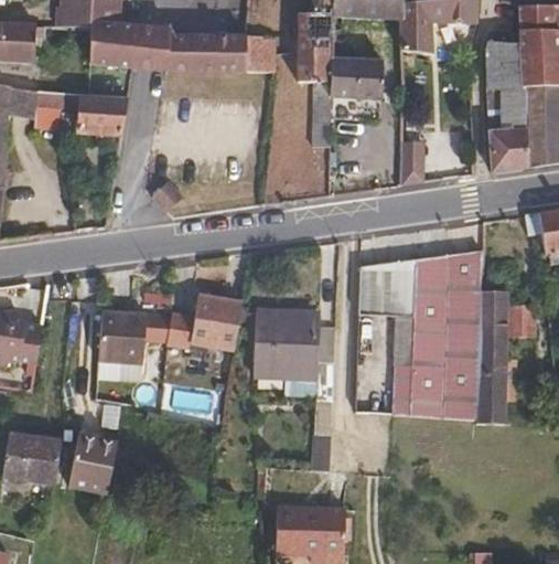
[(92,0),(68,0),(68,17),(90,18),(92,10),(92,0)]
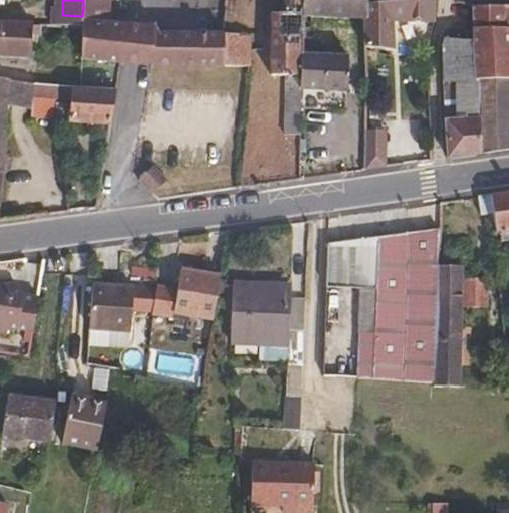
[(221,65),(222,34),(221,34),(153,31),(153,25),(128,23),(111,22),(111,0),(83,0),(83,9),(82,16),(81,25),(78,59),(167,64),(221,65)]
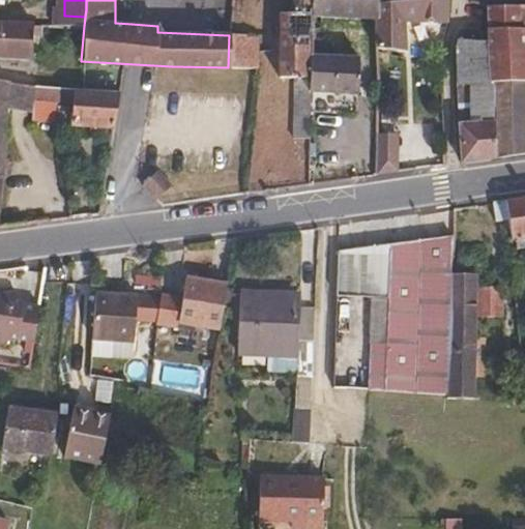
[(280,10),(278,36),(315,38),(317,13),(317,0),(292,0),(291,11),(280,10)]
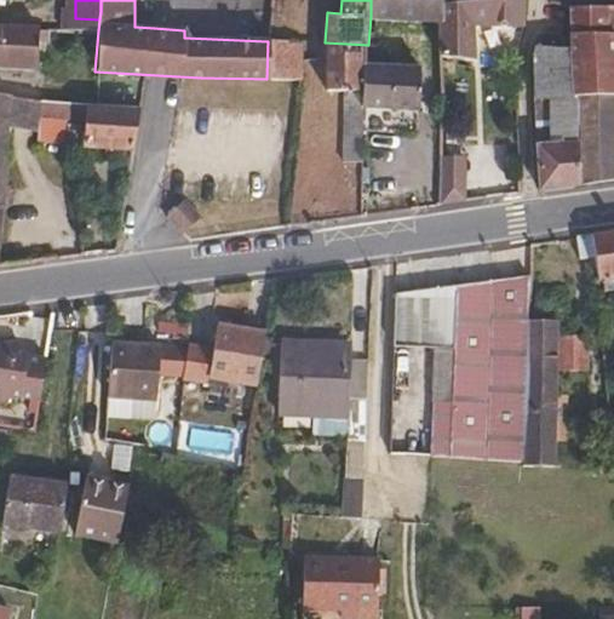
[(371,0),(371,16),(441,21),(442,0),(371,0)]
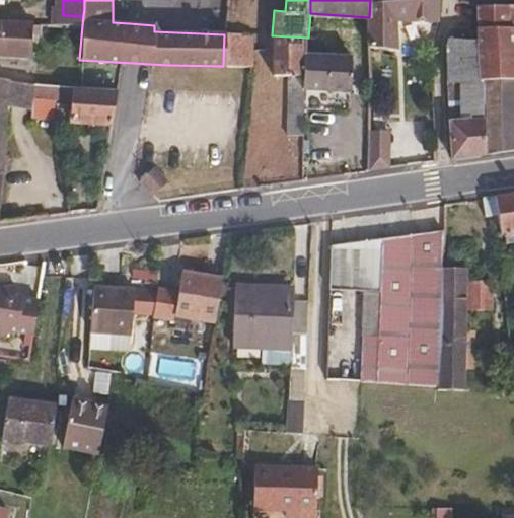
[(370,0),(369,17),(369,44),(397,47),(395,22),(438,18),(437,0),(370,0)]
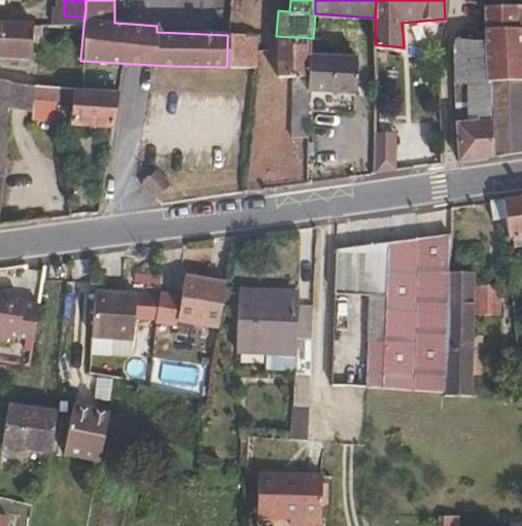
[(521,6),(490,5),(484,3),(486,40),(490,81),(492,81),(493,154),(521,151),(521,6)]
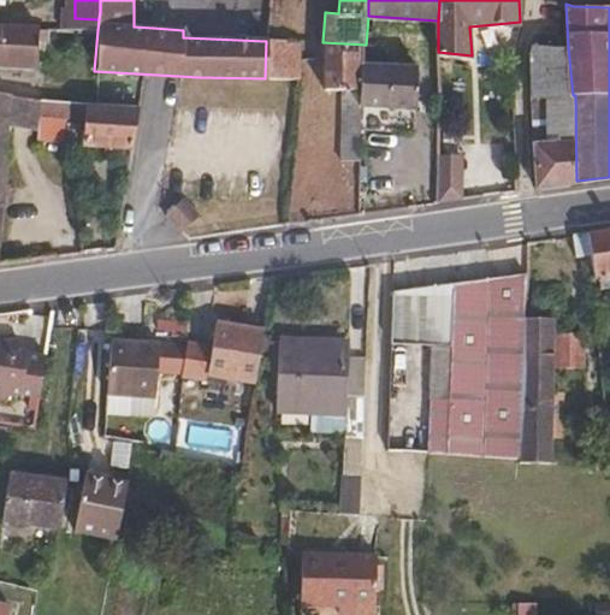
[(0,25),(0,64),(36,67),(36,66),(39,28),(0,25)]
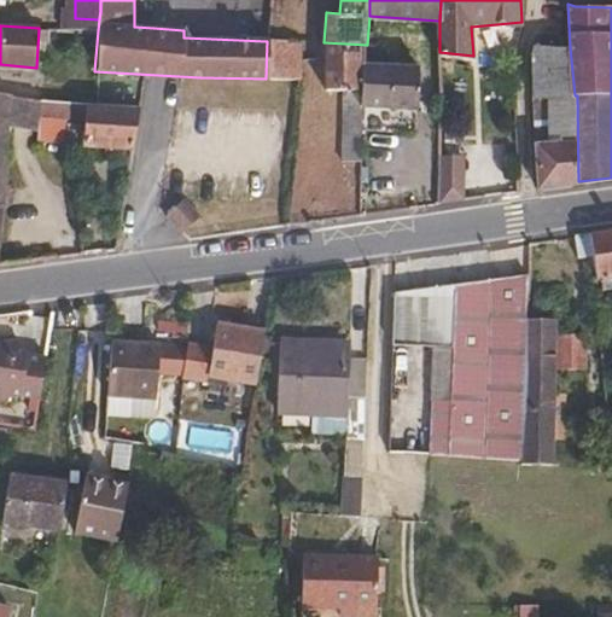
[(285,79),(287,41),(267,41),(266,79),(285,79)]
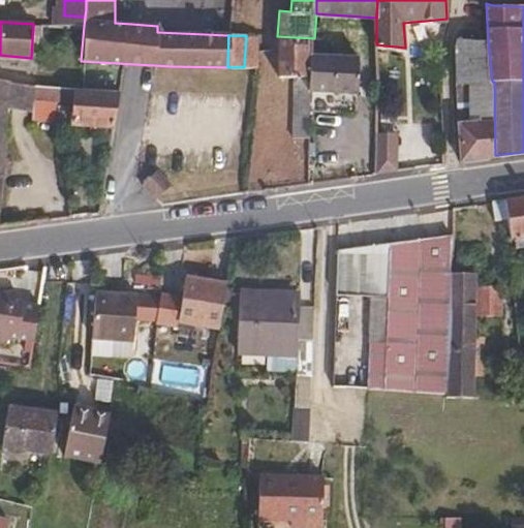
[(277,36),(275,78),(295,78),(294,136),(310,136),(311,89),(309,89),(312,53),(313,53),(314,38),(277,36)]
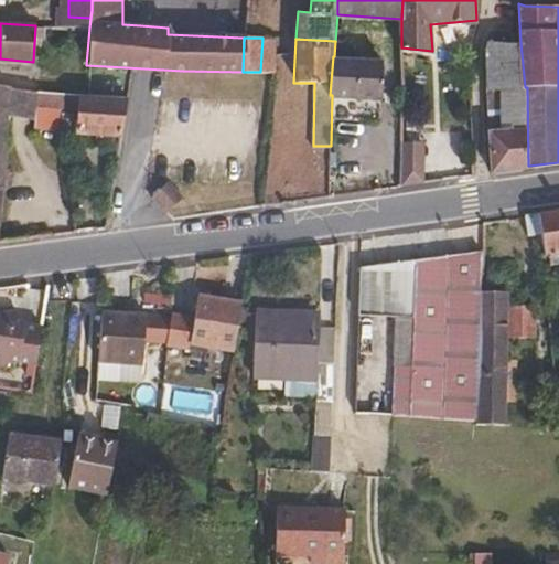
[(528,166),(527,87),(525,87),(520,43),(486,41),(492,170),(528,166)]
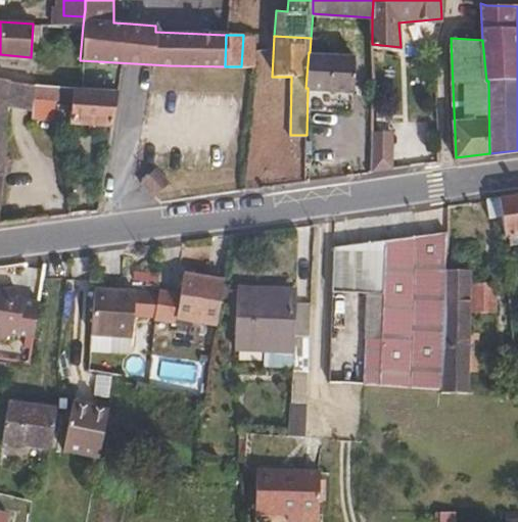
[(305,88),(308,88),(356,90),(358,55),(310,52),(309,52),(305,88)]
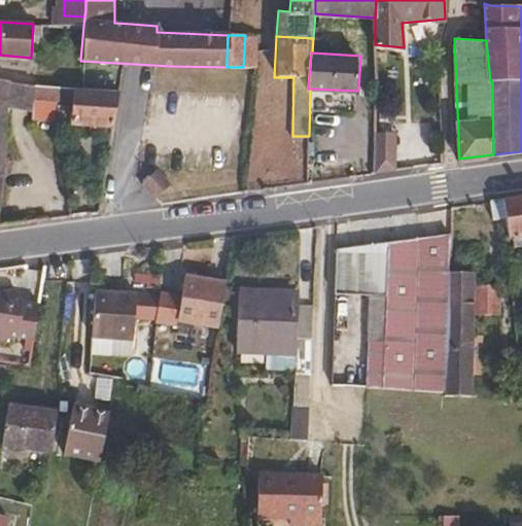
[(0,186),(9,78),(0,77),(0,186)]
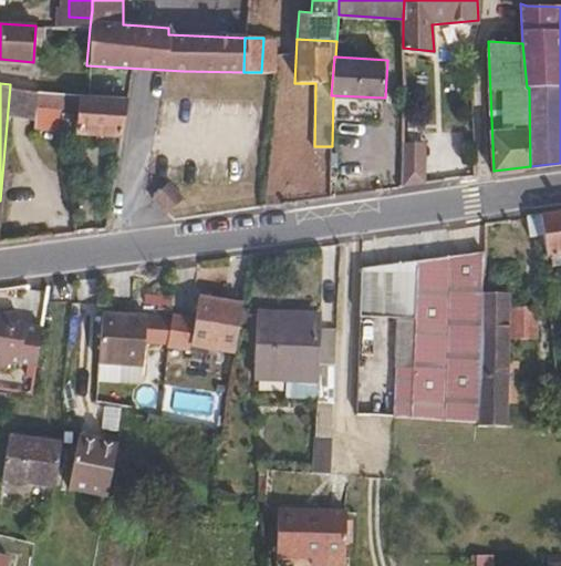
[(38,91),(37,105),(80,109),(76,133),(122,136),(126,98),(84,94),(38,91)]
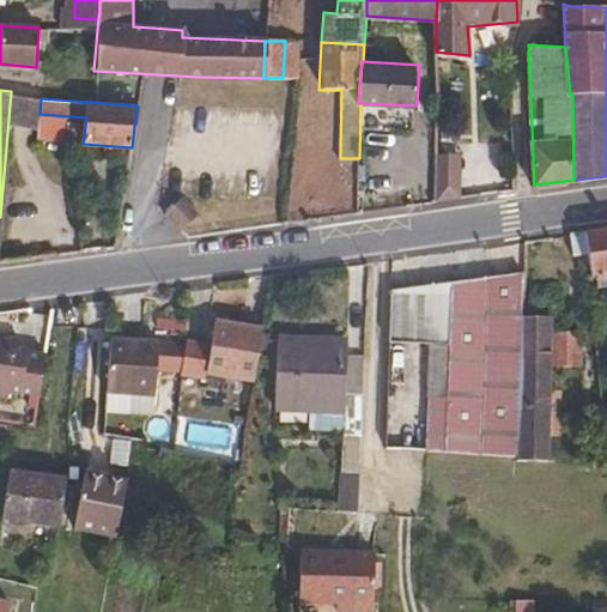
[(445,199),(472,195),(466,149),(439,152),(445,199)]
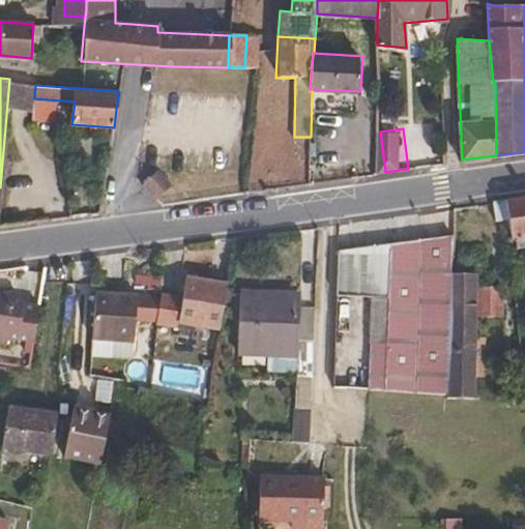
[(524,196),(493,201),(496,221),(507,218),(509,239),(515,238),(517,247),(524,246),(524,196)]
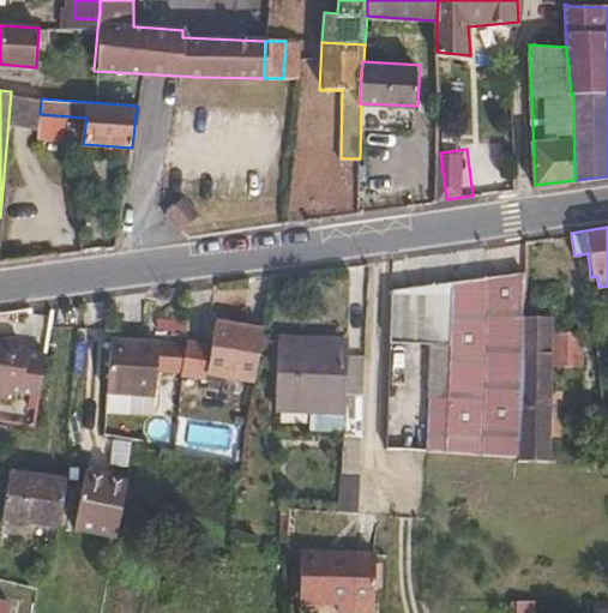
[(449,449),(519,456),(523,316),(524,281),(392,276),(391,326),(450,329),(449,449)]
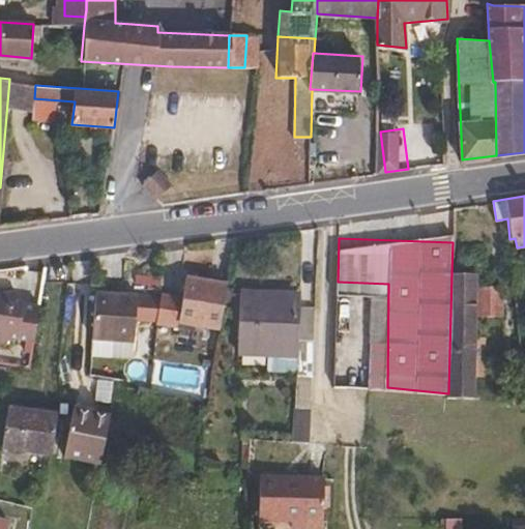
[(448,398),(475,400),(478,273),(451,272),(448,393),(448,398)]
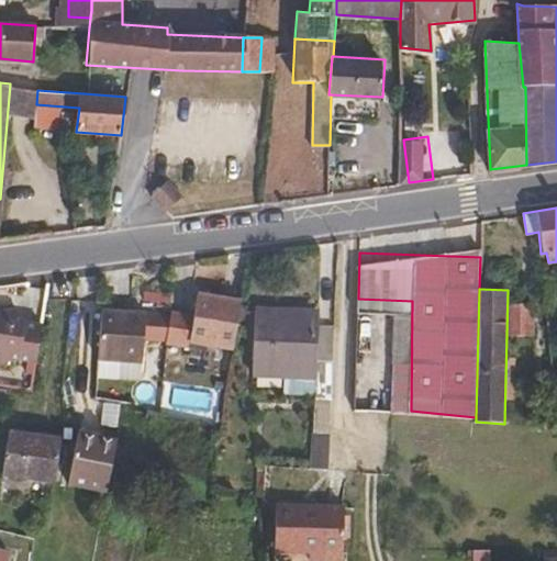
[(237,318),(241,299),(198,292),(190,340),(232,347),(237,318)]
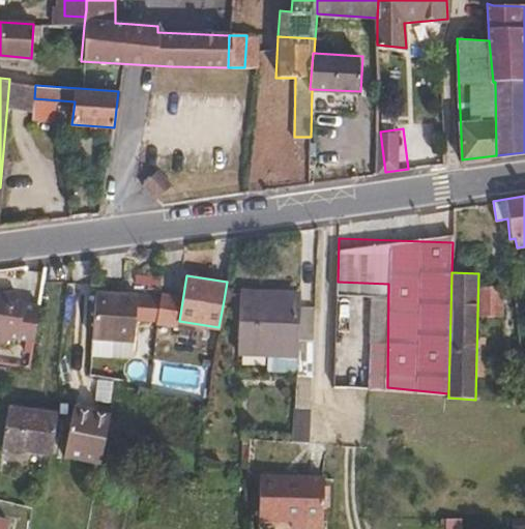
[(15,286),(0,288),(0,336),(7,339),(7,332),(35,336),(38,316),(40,301),(26,298),(15,286)]
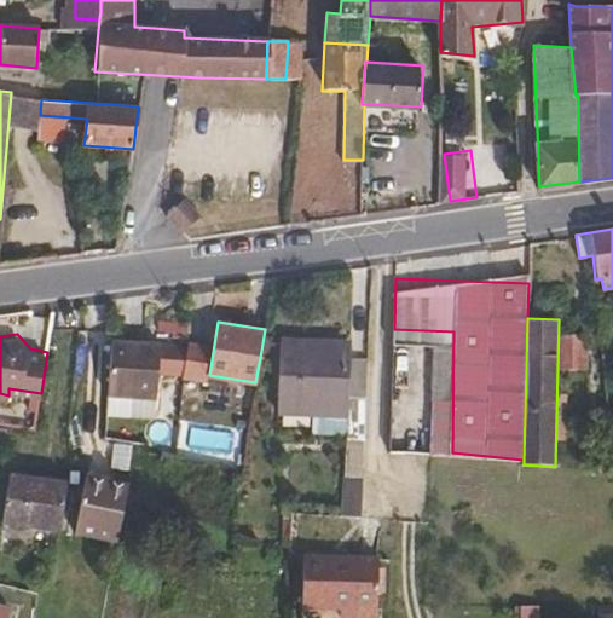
[(110,342),(107,398),(155,399),(156,379),(171,379),(173,347),(110,342)]
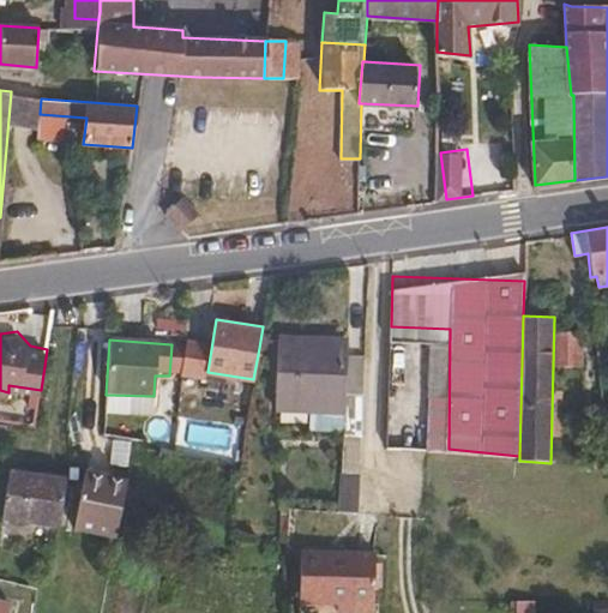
[(339,415),(341,378),(341,364),(271,359),(268,434),(337,438),(336,490),(357,492),(361,416),(339,415)]
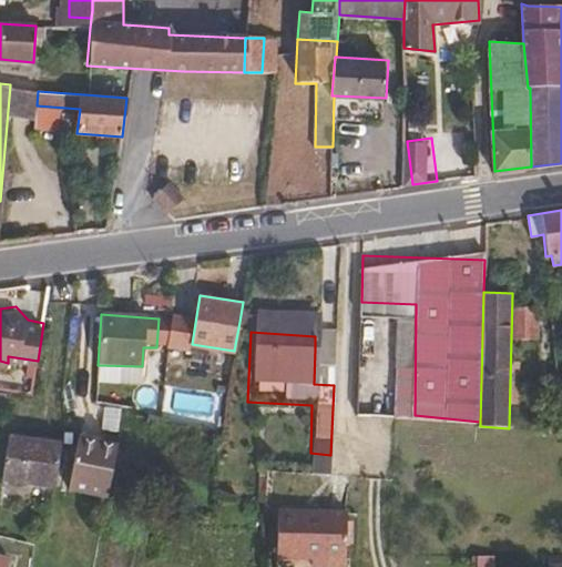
[(314,384),(334,385),(336,351),(315,350),(314,384)]
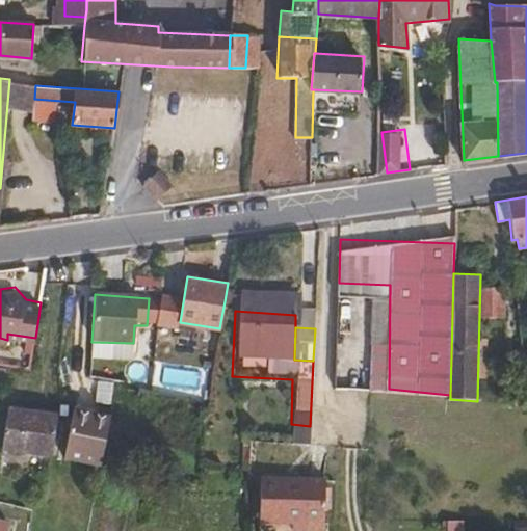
[(50,456),(57,416),(10,407),(3,448),(50,456)]
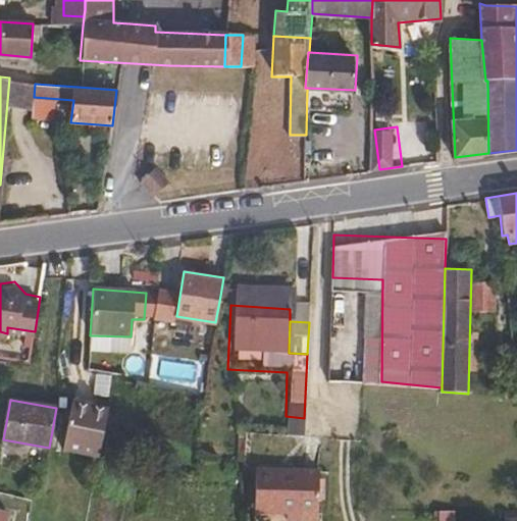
[(98,460),(107,412),(71,405),(62,453),(98,460)]
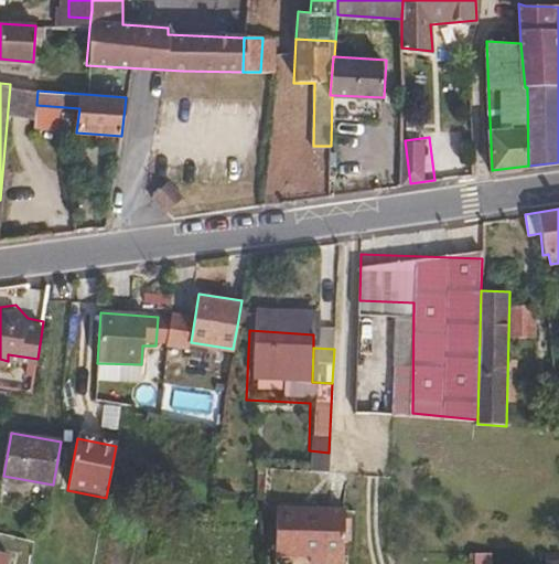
[(308,552),(308,560),(344,562),(347,509),(279,506),(277,551),(308,552)]
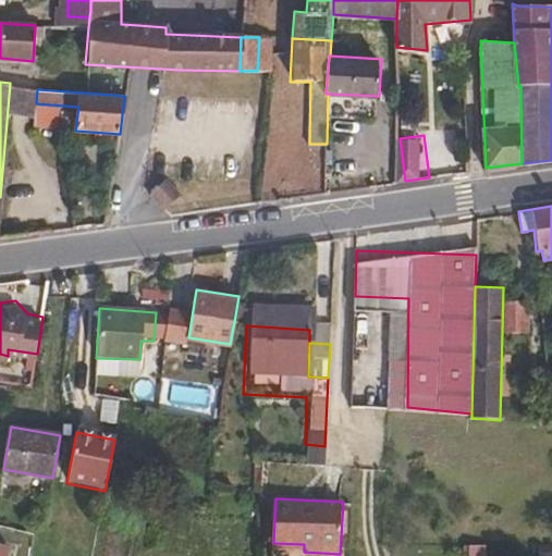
[(470,541),(470,555),(487,555),(487,541),(470,541)]
